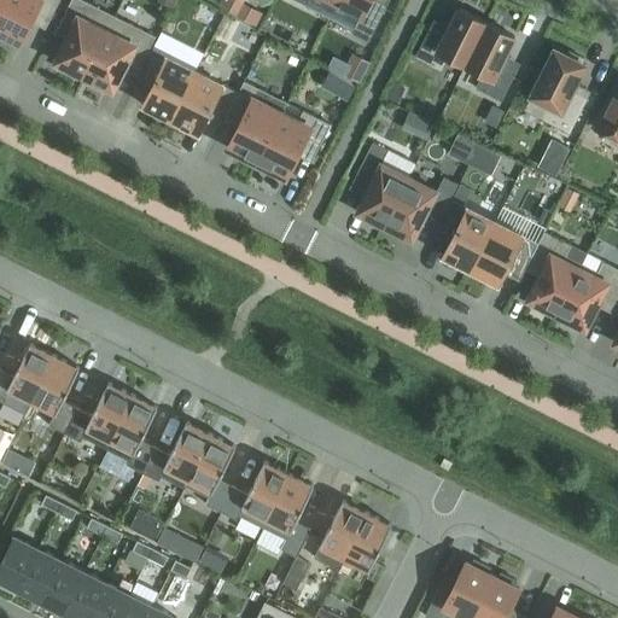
[(59,0),(5,0),(0,11),(0,33),(19,44),(35,12),(50,21),(59,0)]
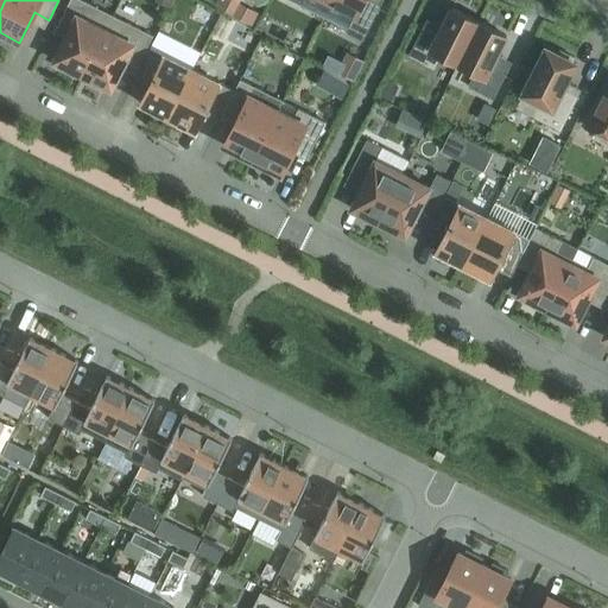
[(55,61),(59,63),(57,68),(75,77),(78,71),(83,75),(113,16),(82,0),(69,0),(57,24),(70,31),(55,61)]
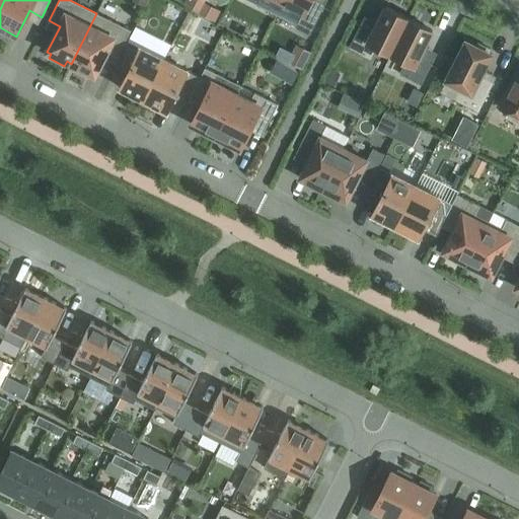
[(184,0),(182,5),(198,13),(204,2),(205,0),(184,0)]
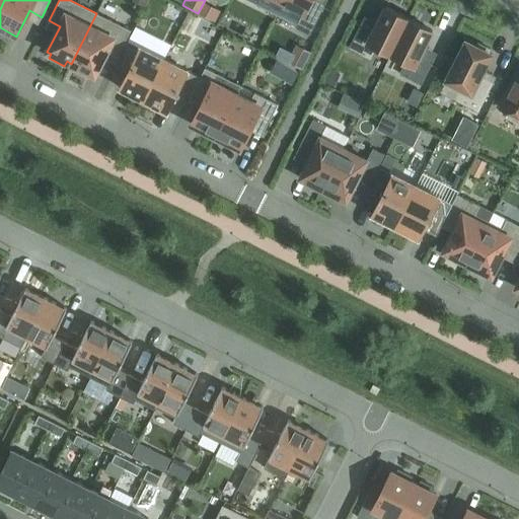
[(284,0),(282,5),(302,15),(296,27),(309,34),(323,6),(311,0),(284,0)]
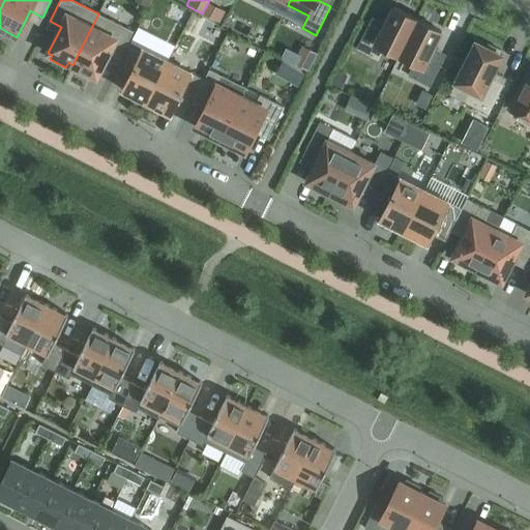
[(225,11),(208,2),(202,13),(219,23),(225,11)]
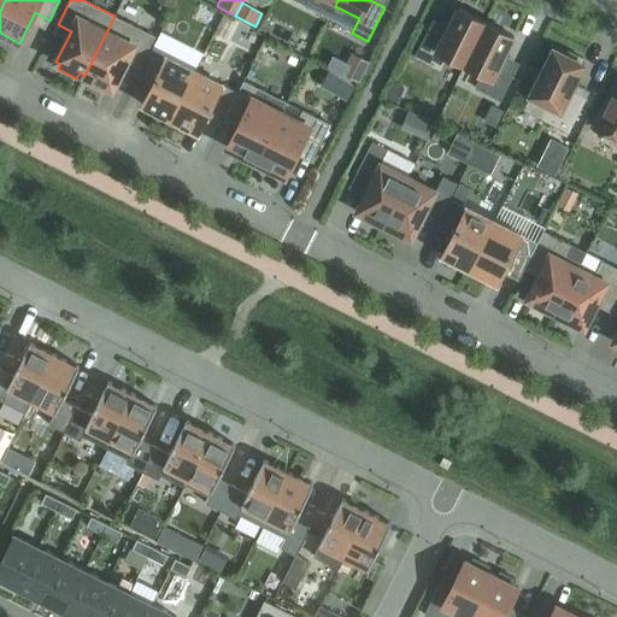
[(486,22),(458,9),(444,36),(429,28),(415,57),(440,70),(447,57),(464,65),(469,57),(486,22)]
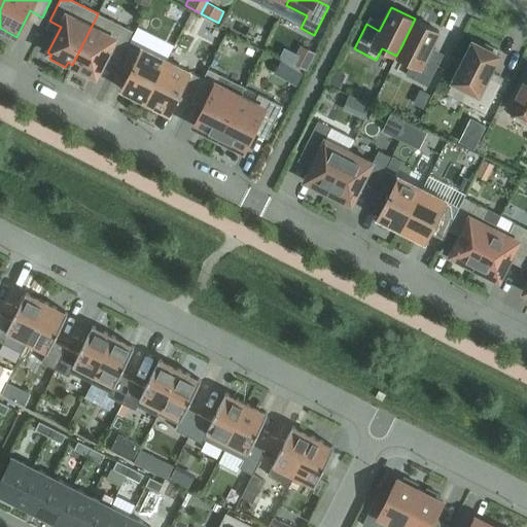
[(98,13),(72,65),(76,67),(74,71),(90,79),(92,74),(96,76),(109,50),(119,57),(133,31),(98,13)]
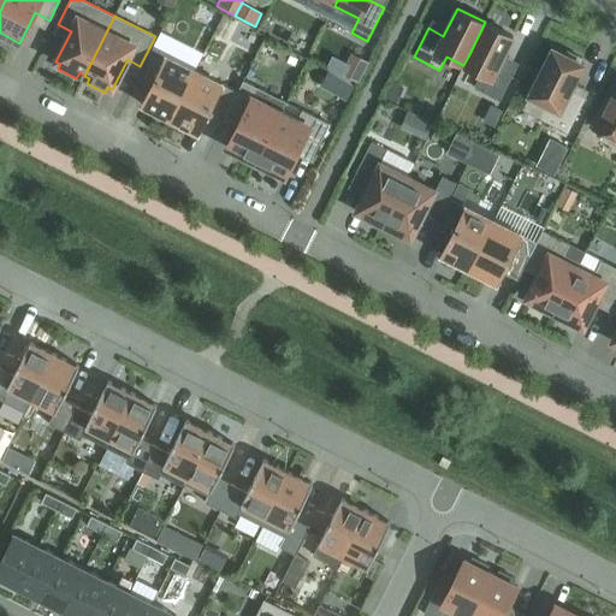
[(485,22),(468,57),(485,65),(478,78),(504,92),(519,63),(503,55),(513,36),(485,22)]
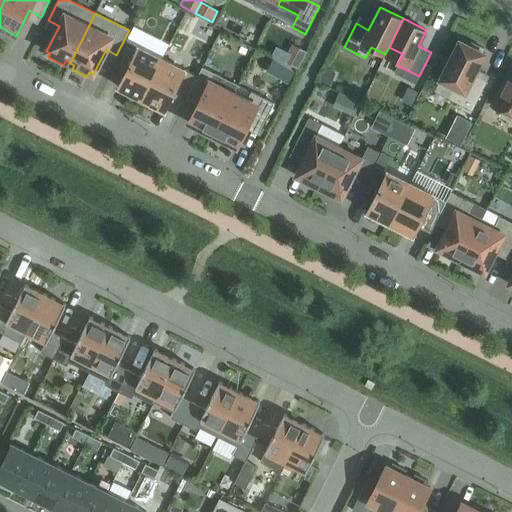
[(161,58),(126,40),(114,64),(126,71),(118,87),(141,98),(161,58)]
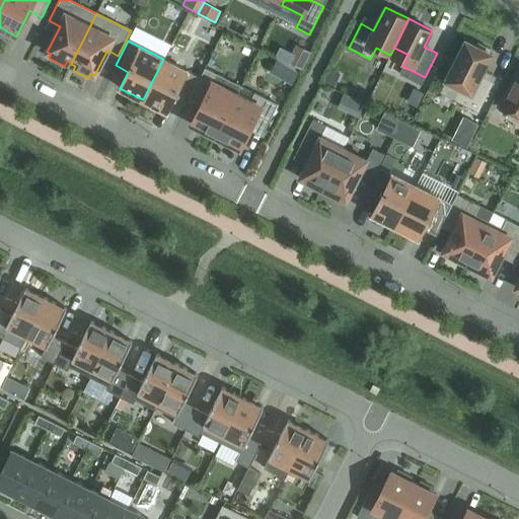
[(479,77),(492,54),(489,53),(491,49),(477,43),(475,46),(465,41),(445,81),(462,89),(457,100),(478,112),(493,83),(479,77)]
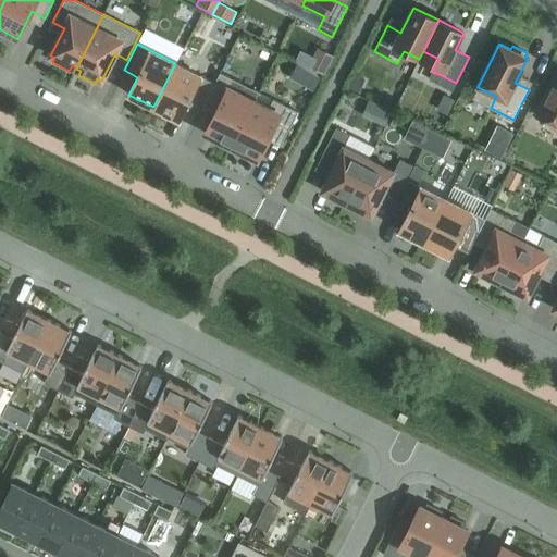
[(318,48),(309,66),(324,74),(334,56),(318,48)]
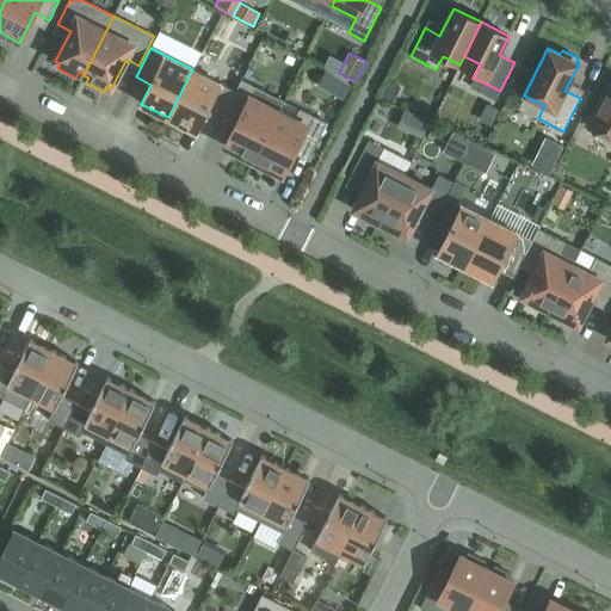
[(192,69),(168,117),(196,131),(207,112),(221,119),(227,109),(235,91),(192,69)]
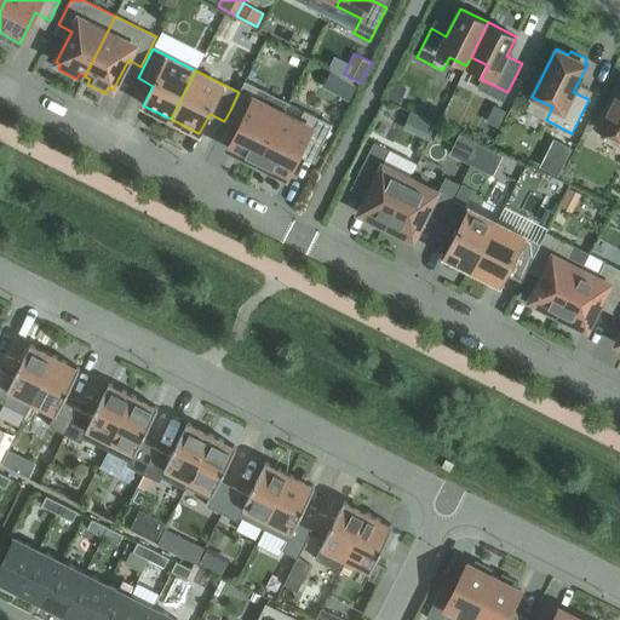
[(230,110),(245,119),(229,149),(258,162),(282,113),(267,105),(273,95),(245,81),(239,92),(230,110)]
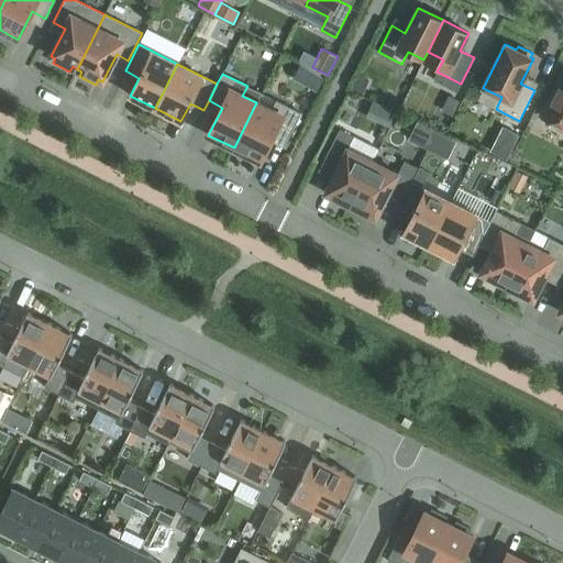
[(357,74),(350,90),(362,95),(368,79),(357,74)]
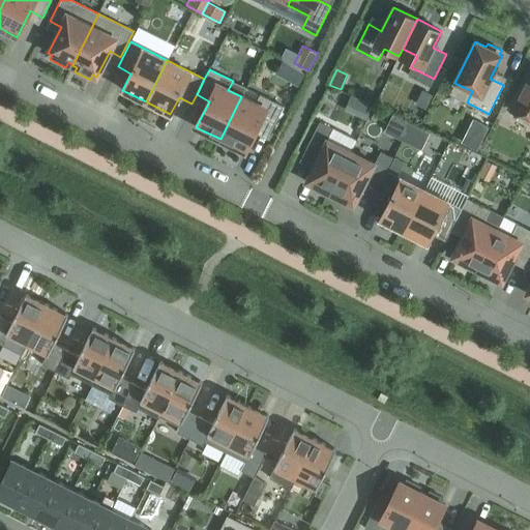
[(529,70),(510,110),(529,120),(529,70)]
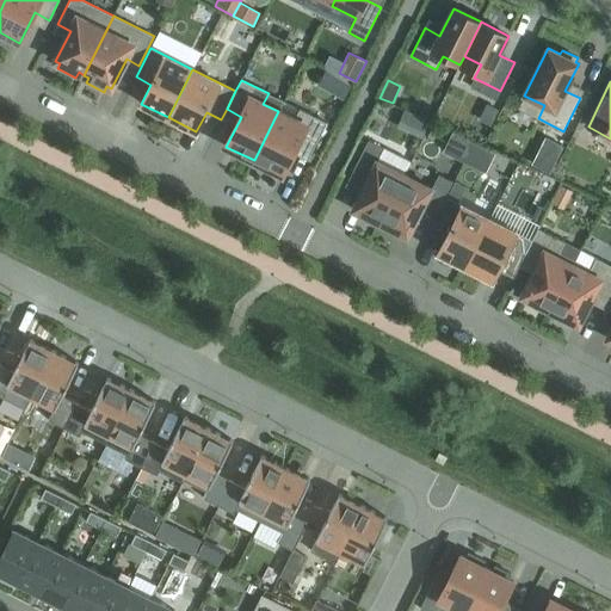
[(278,111),(254,160),(282,174),(297,144),(312,152),(326,123),(300,109),(294,119),(278,111)]
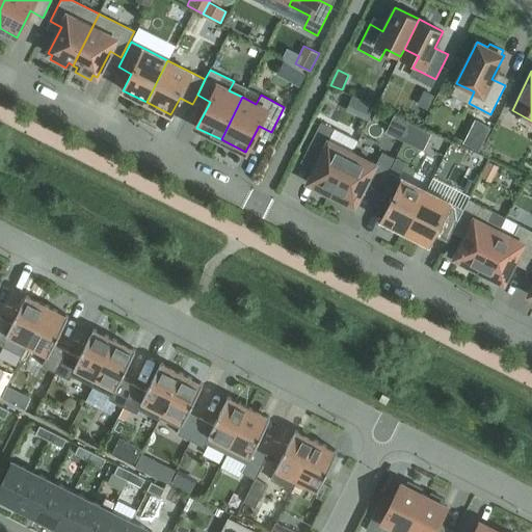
[(362,100),(355,115),(367,121),(374,106),(362,100)]
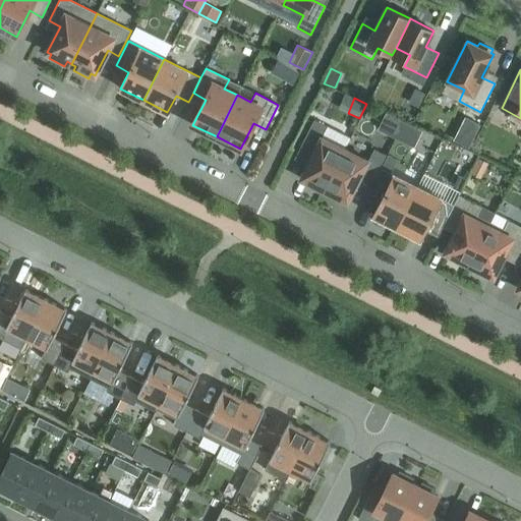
[(480,124),(465,116),(453,139),(468,148),(480,124)]
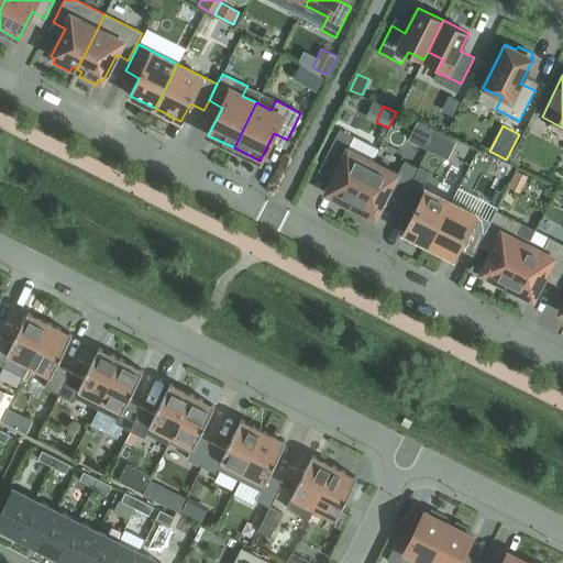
[(334,203),(348,210),(373,161),(348,148),(353,136),(340,130),(322,164),(335,170),(324,194),(337,199),(334,203)]
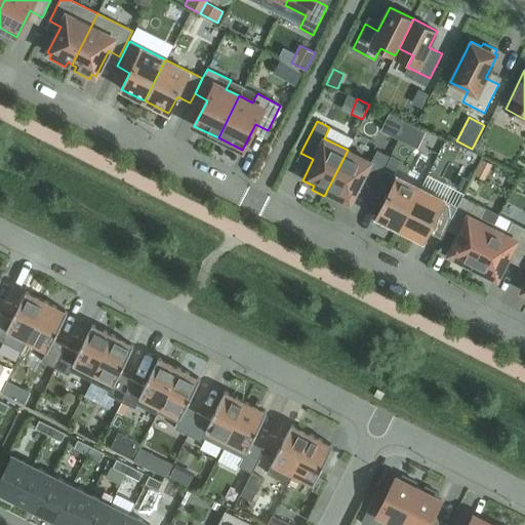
[(348,150),(324,196),(337,202),(338,198),(350,204),(360,186),(364,184),(373,189),(384,169),(390,157),(376,150),(371,162),(348,150)]
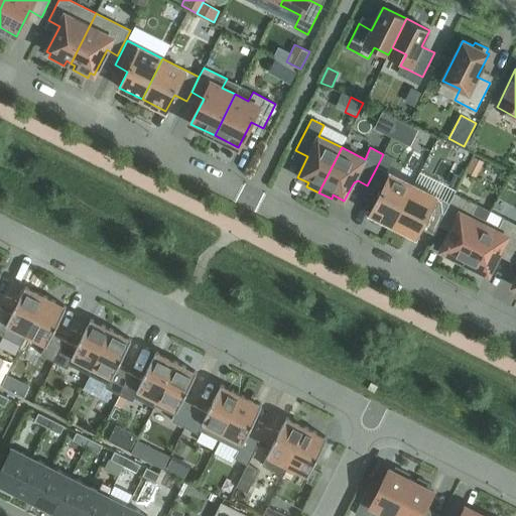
[(474,156),(466,172),(476,176),(484,161),(474,156)]
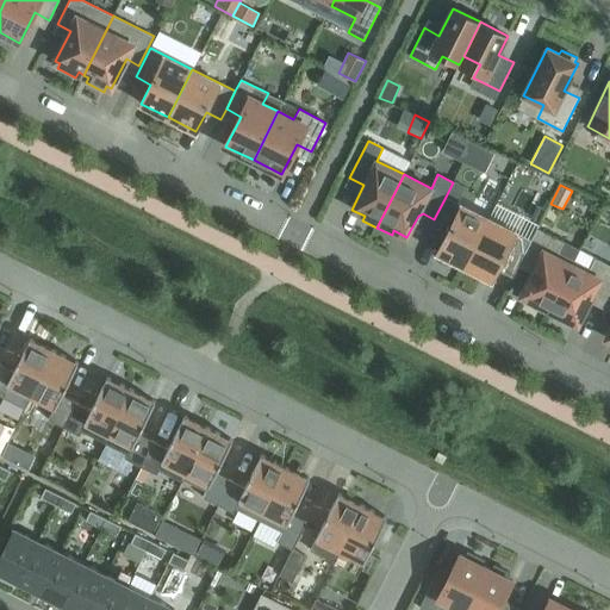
[(446,197),(434,219),(431,225),(447,234),(437,253),(465,266),(489,218),(446,197)]
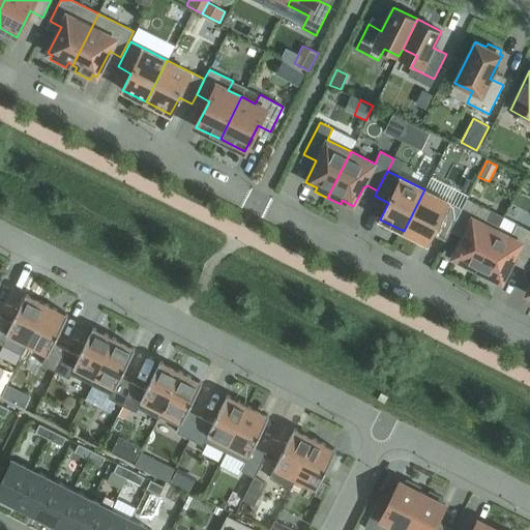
[(424,189),(404,231),(428,243),(433,234),(445,240),(453,224),(462,208),(424,189)]
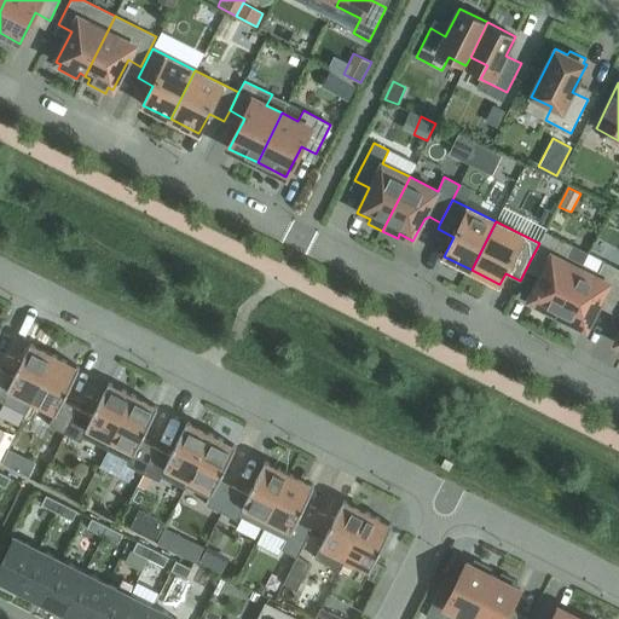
[(544,232),(539,243),(530,261),(544,268),(530,300),(534,301),(532,306),(551,316),(554,311),(557,313),(583,264),(567,256),(572,246),(544,232)]
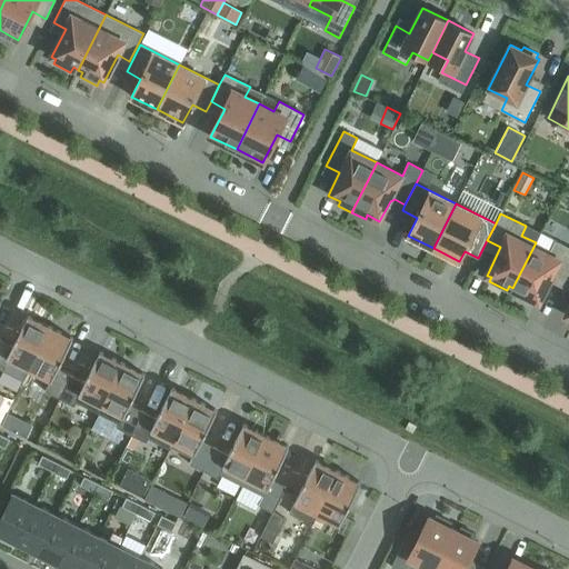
[(536,242),(512,288),(517,290),(515,295),(532,303),(535,299),(539,301),(552,273),(567,280),(568,275),(568,247),(555,240),(550,250),(536,242)]
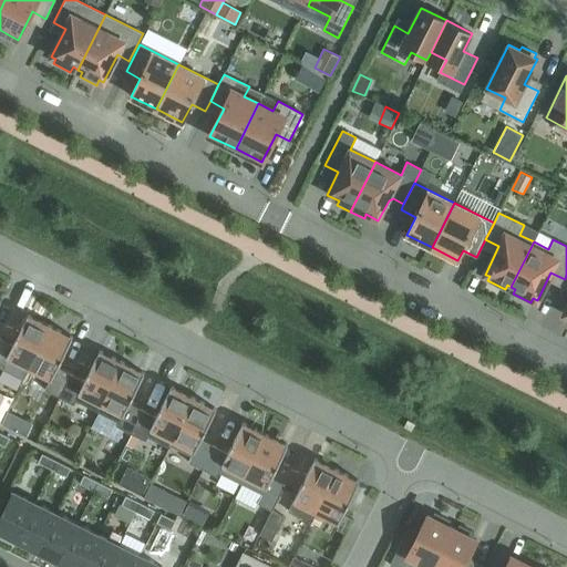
[(29,368),(50,326),(28,315),(12,344),(0,338),(0,367),(2,369),(8,358),(29,368)]
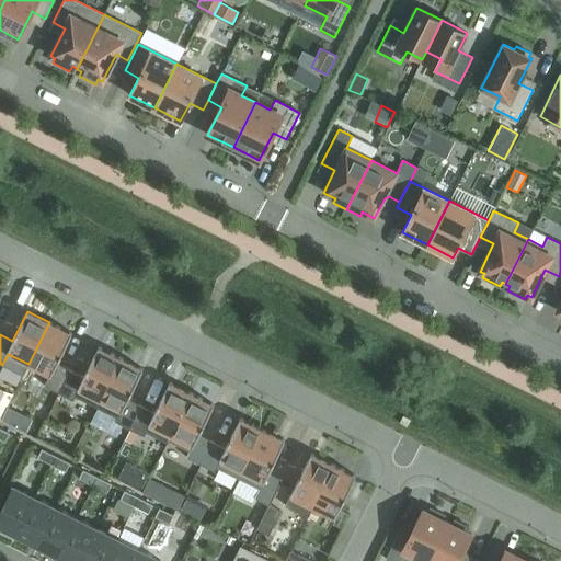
[(58,393),(70,370),(57,364),(72,333),(49,322),(29,364),(49,375),(44,386),(58,393)]
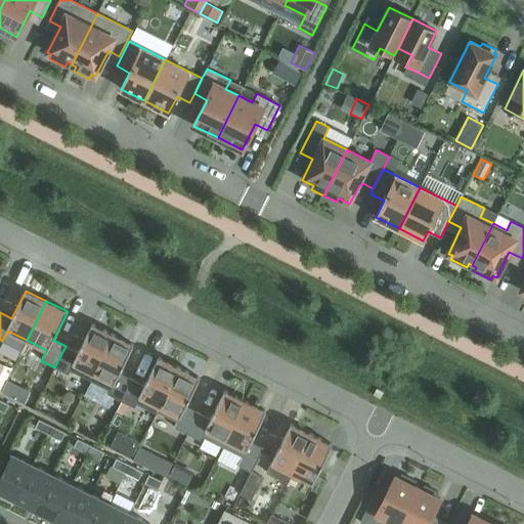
[(78,352),(66,346),(54,367),(69,374),(71,370),(90,380),(113,335),(92,323),(78,352)]
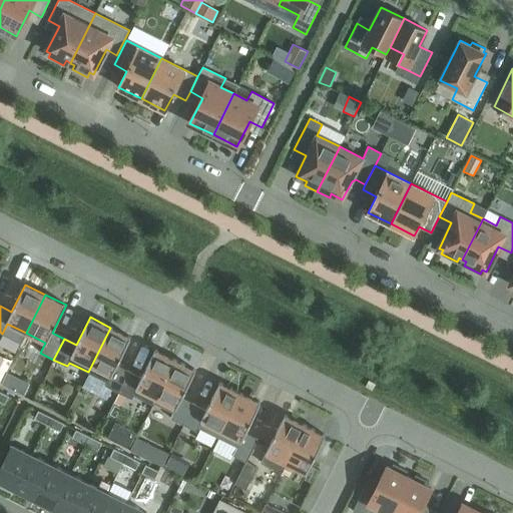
[(110,328),(88,372),(107,382),(105,385),(118,392),(129,371),(117,365),(131,338),(110,328)]
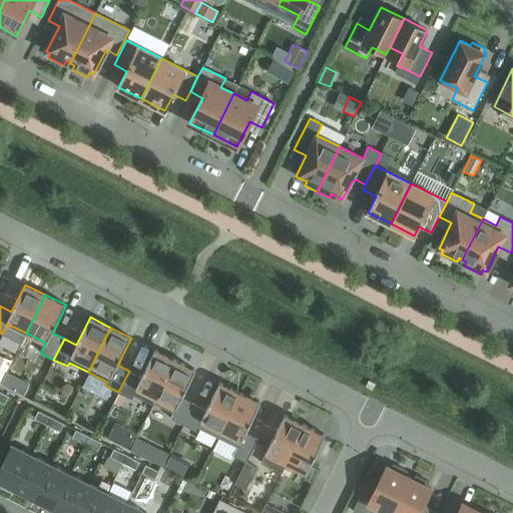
[(133,395),(152,405),(175,360),(155,350),(141,377),(129,371),(118,392),(132,399),(133,395)]
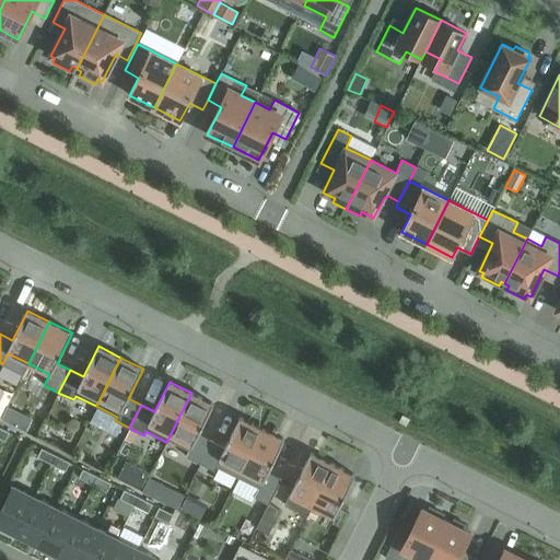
[(200,464),(211,441),(198,434),(213,404),(191,393),(166,442),(167,442),(168,440),(189,450),(186,456),(200,464)]
